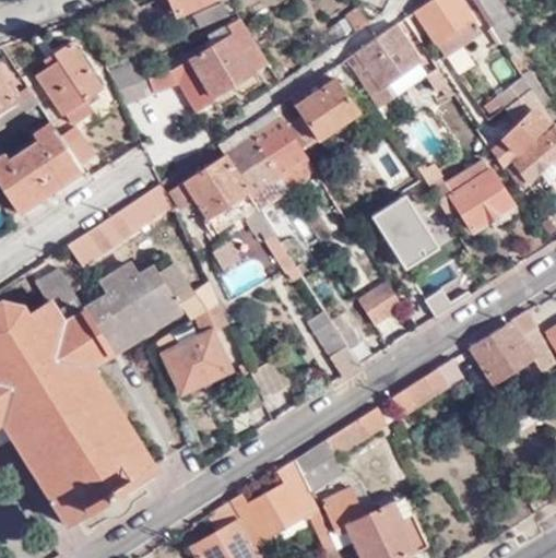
[(175,0),(181,15),(215,0),(175,0)]
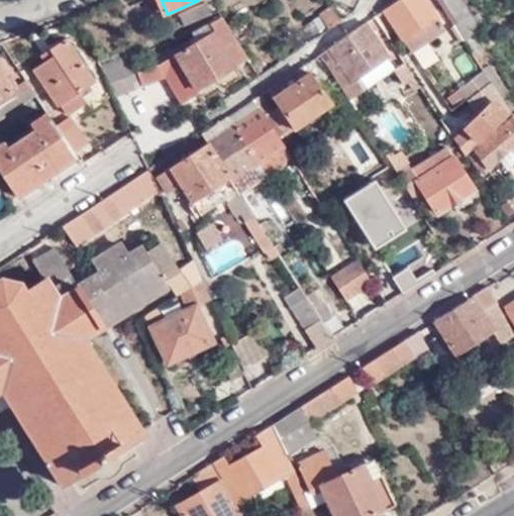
[(398,0),(387,9),(413,48),(446,27),(427,0),(398,0)]
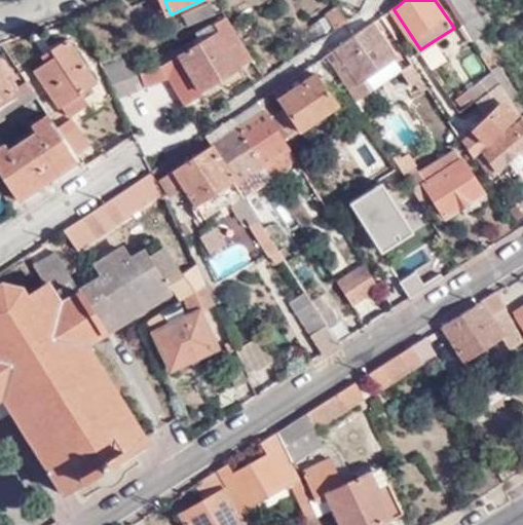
[(446,0),(473,40),(489,29),(471,0),(446,0)]
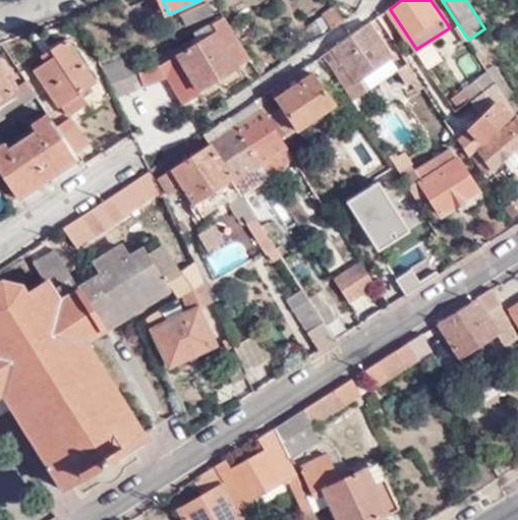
[(210,4),(182,16),(186,26),(215,15),(210,4)]
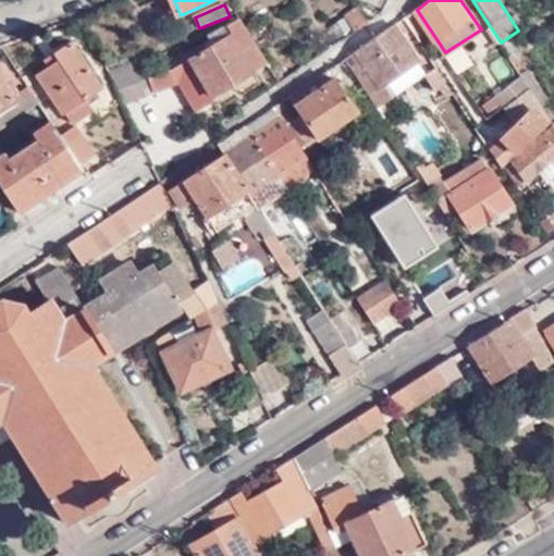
[(368,23),(376,17),(370,11),(364,16),(368,23)]
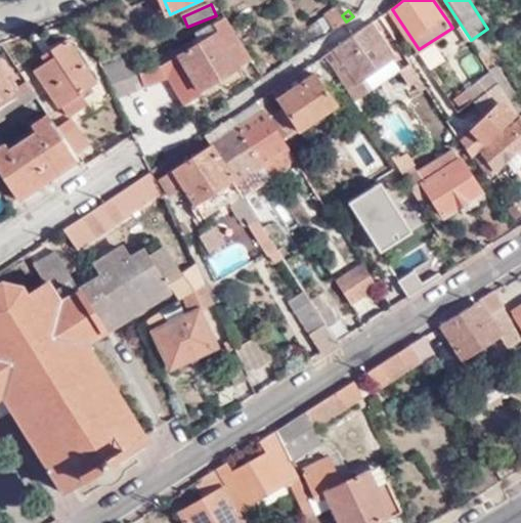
[(342,25),(346,22),(342,15),(338,18),(342,25)]
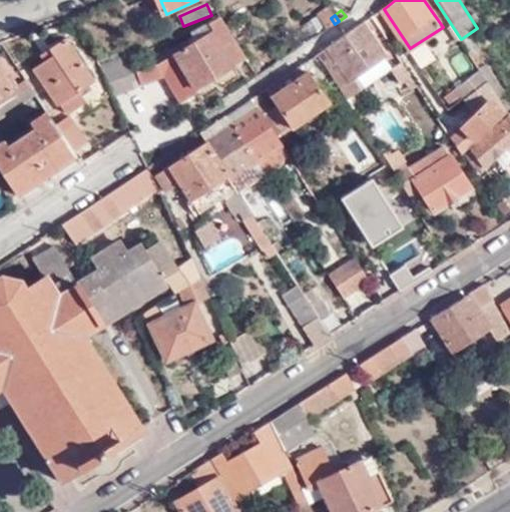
[(197,91),(245,57),(220,17),(190,34),(197,43),(175,56),(183,68),(175,73),(179,80),(187,75),(197,91)]
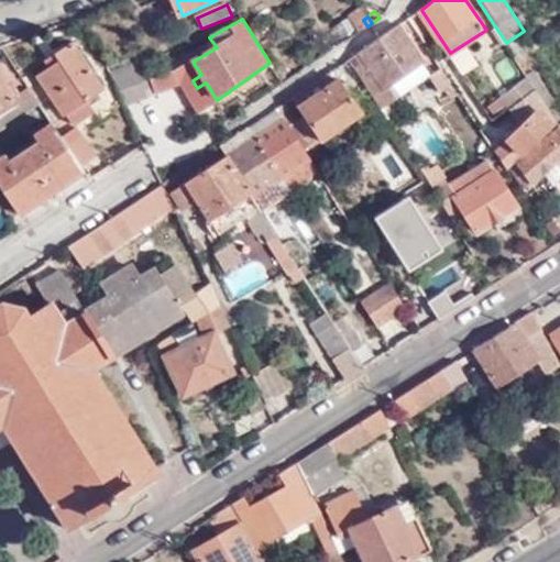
[(350,57),(379,108),(394,98),(385,85),(423,61),(399,23),(350,57)]
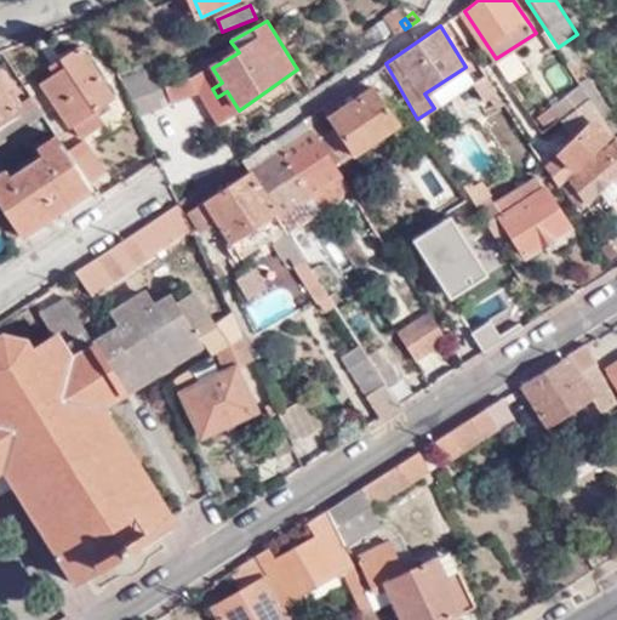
[(83,47),(62,61),(68,68),(46,84),(73,126),(75,124),(83,137),(104,123),(96,111),(115,100),(83,47)]
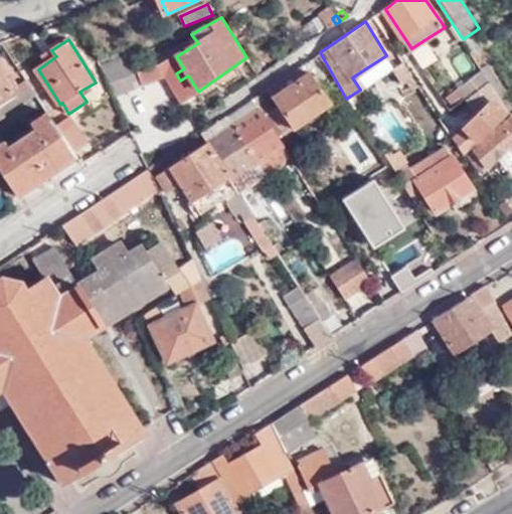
[(139,78),(129,54),(103,65),(115,96),(136,86),(134,80),(139,78)]
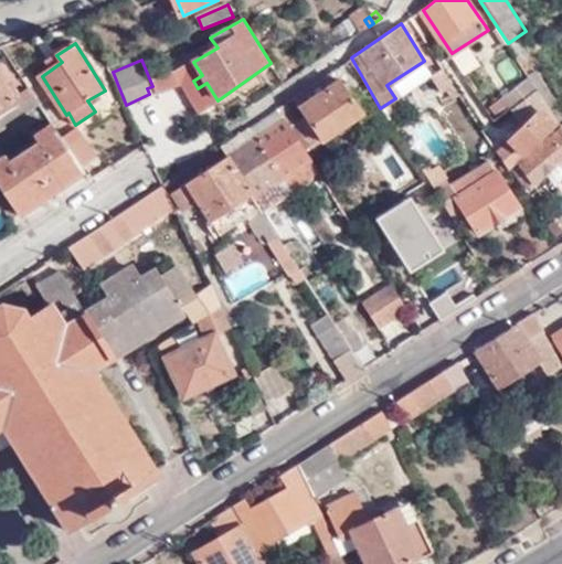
[(288,100),(278,106),(305,150),(363,113),(335,68),(294,96),(305,112),(295,118),(288,110),(290,105),(288,100)]
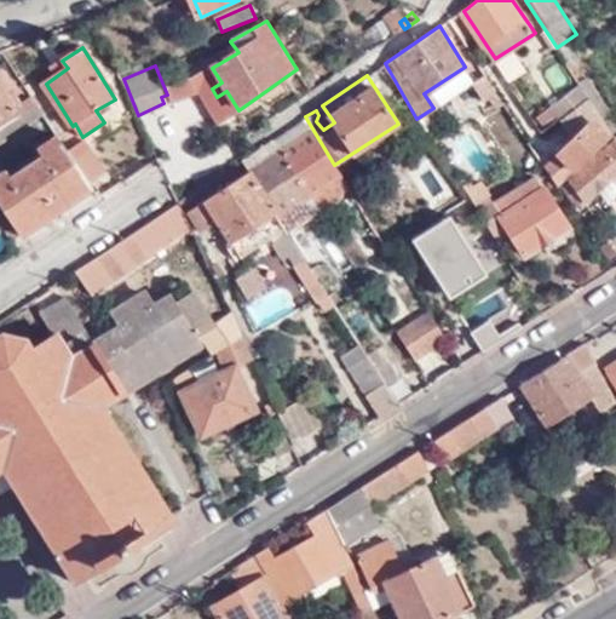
[(487,99),(499,92),(488,75),(476,84),(487,99)]
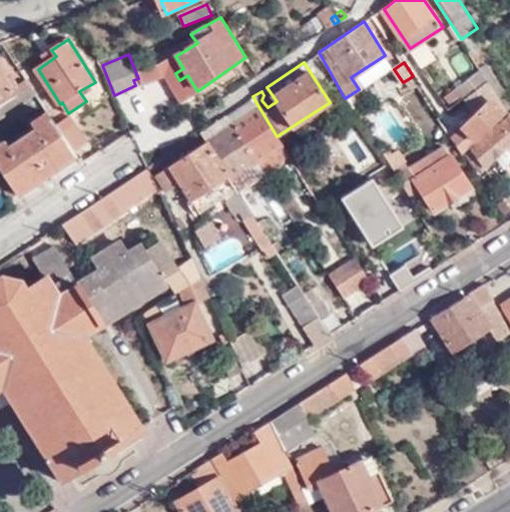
[(489,82),(503,104),(508,100),(503,94),(506,92),(487,63),(480,68),(481,70),(489,82)]
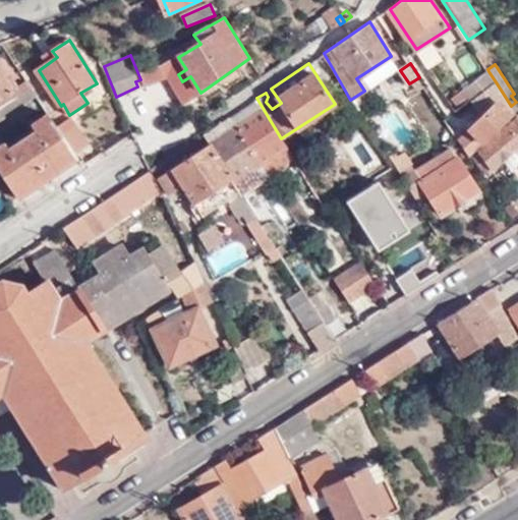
[(0,109),(19,97),(0,68),(0,67),(0,109)]
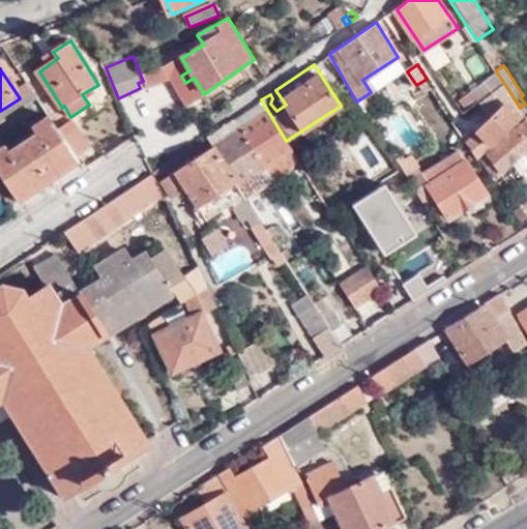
[(473,91),(481,101),(505,85),(497,72),(473,91)]
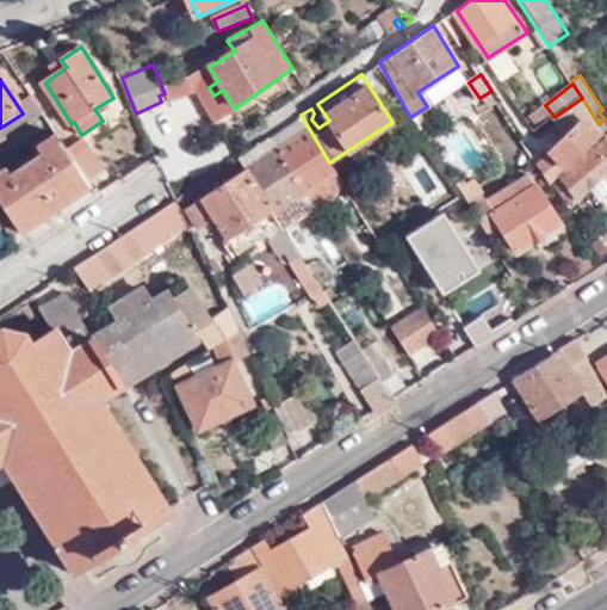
[(550,182),(551,180),(604,133),(599,124),(582,98),(555,117),(556,119),(567,112),(569,116),(575,111),(582,121),(539,166),(550,182)]
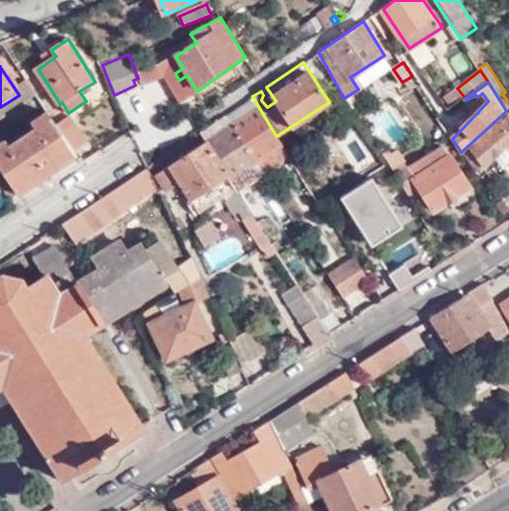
[(0,119),(38,95),(32,86),(19,95),(0,107),(0,119)]
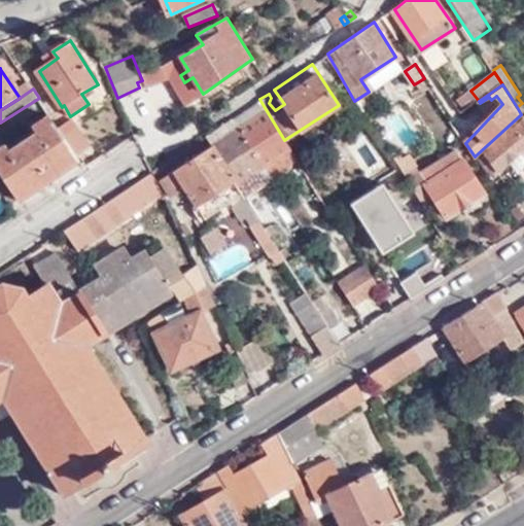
[(259,114),(240,128),(264,166),(289,148),(284,140),(259,99),(253,103),(259,114)]
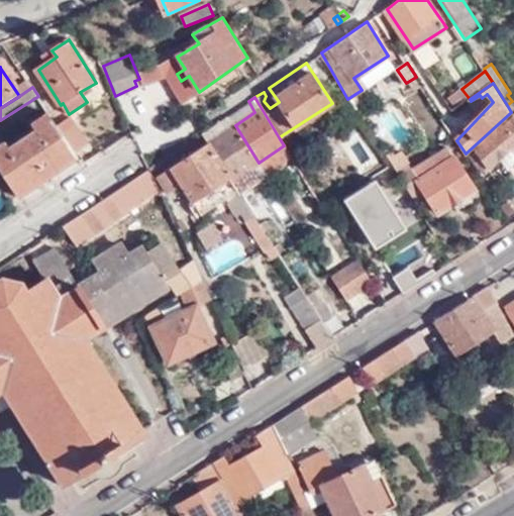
[(248,101),(228,115),(235,125),(254,112),(248,101)]
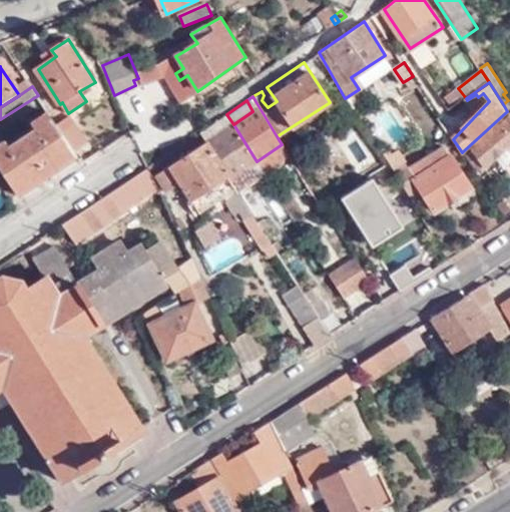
[(0,167),(18,194),(75,155),(73,151),(57,126),(49,113),(32,124),(36,130),(11,147),(6,141),(0,145),(0,167)]
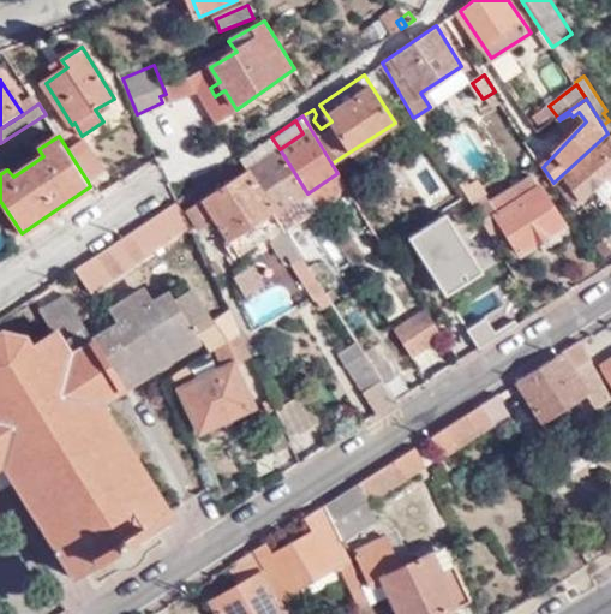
[(271,137),(252,149),(246,154),(255,166),(280,149),(271,137)]
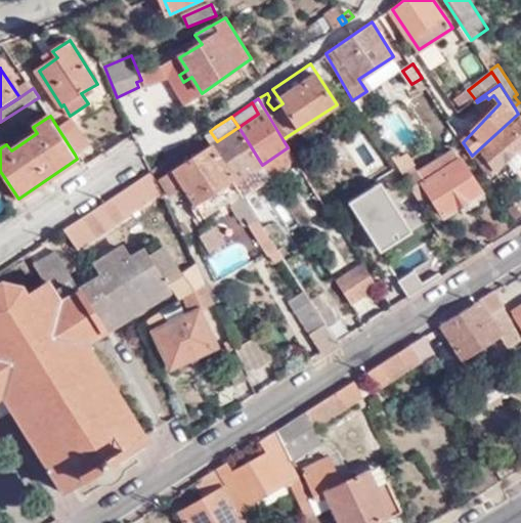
[(520,118),(513,122),(476,153),(488,172),(520,144),(520,118)]
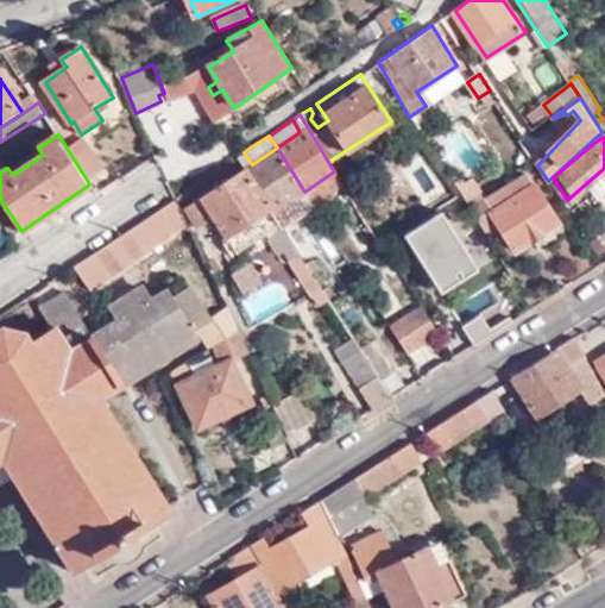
[(68,150),(87,180),(104,171),(83,140),(68,150)]
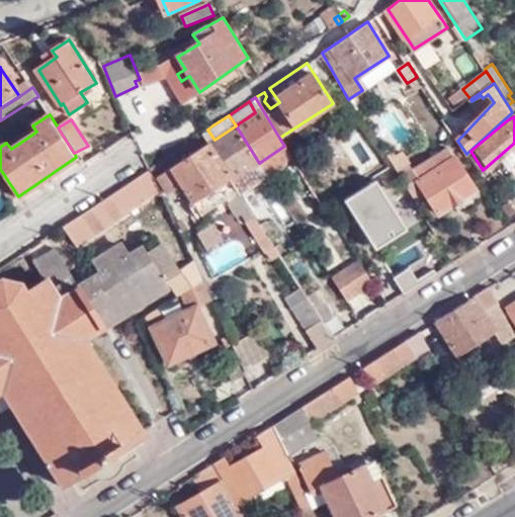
[(215,140),(207,130),(202,134),(207,142),(238,189),(239,191),(266,173),(259,163),(236,125),(215,140)]
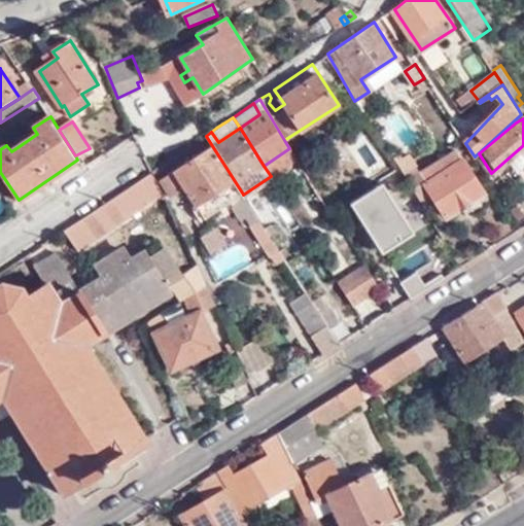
[(242,193),(211,144),(160,179),(171,196),(185,187),(205,217),(242,193)]
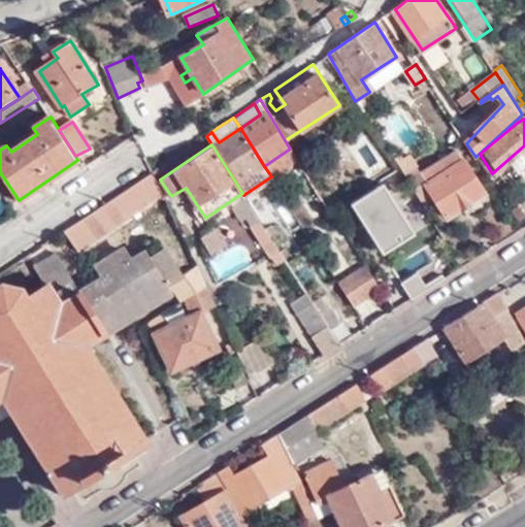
[(290,149),(264,166),(271,176),(297,160),(290,149)]
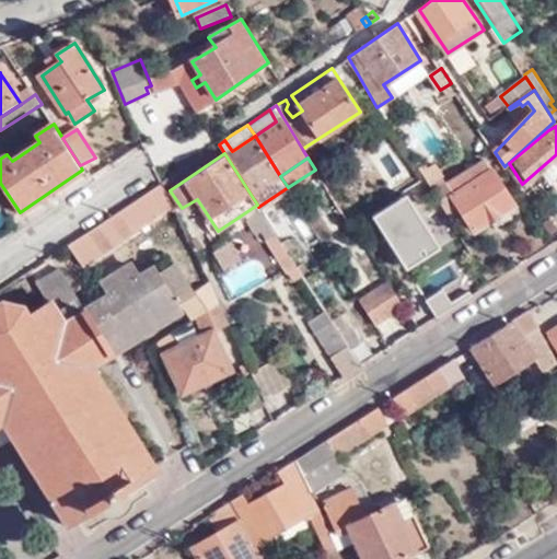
[(426,188),(447,218),(461,209),(474,232),(515,207),(486,160),(447,186),(442,178),(437,182),(426,188)]
